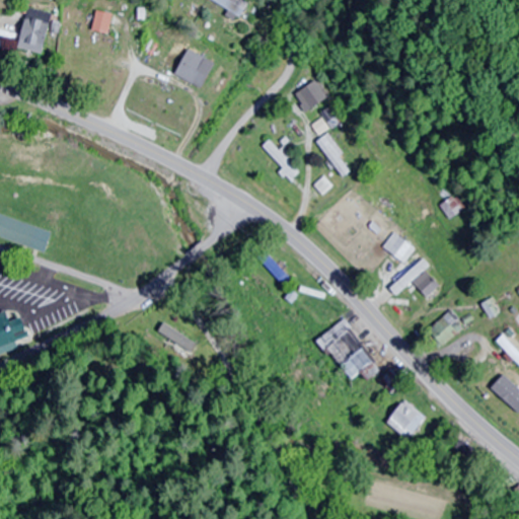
[(242,16),(249,1),(245,0),(208,0),(208,1),(242,16)]
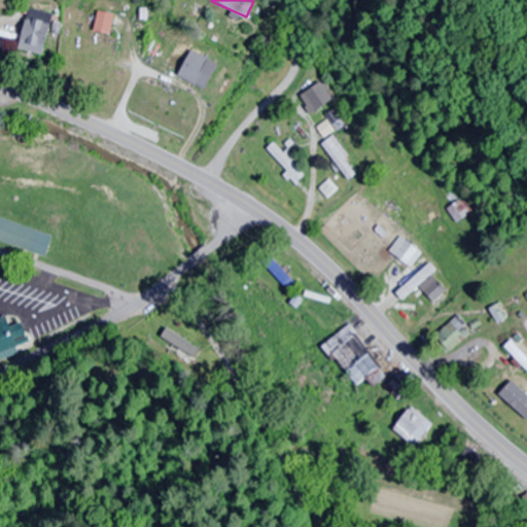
[(27,8),(19,50),(43,56),(51,13),(27,8)]
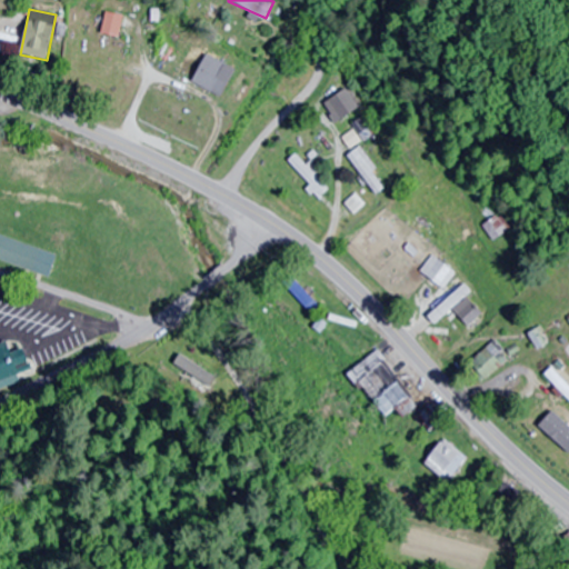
[(118,39),(122,17),(106,12),(100,35),(118,39)]
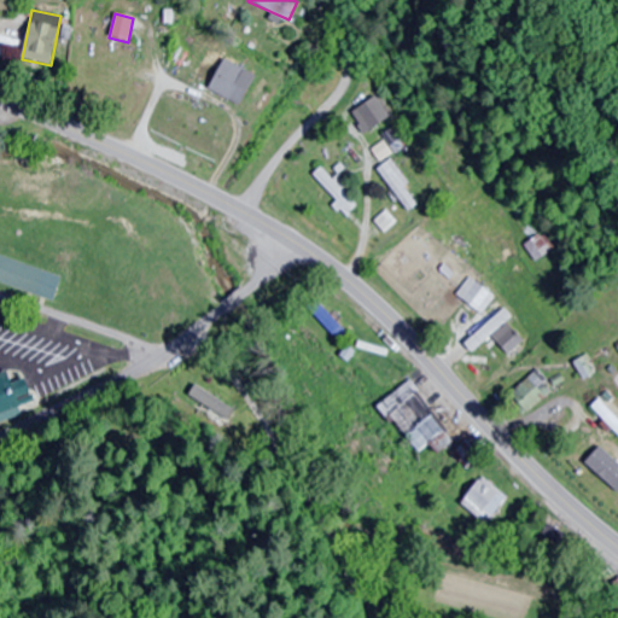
[(205,88),(239,106),(256,77),(222,58),(205,88)]
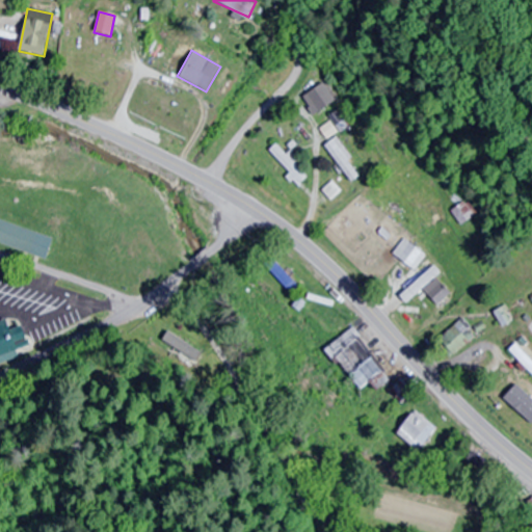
[(302,98),(315,115),(336,101),(324,83),(302,98)]
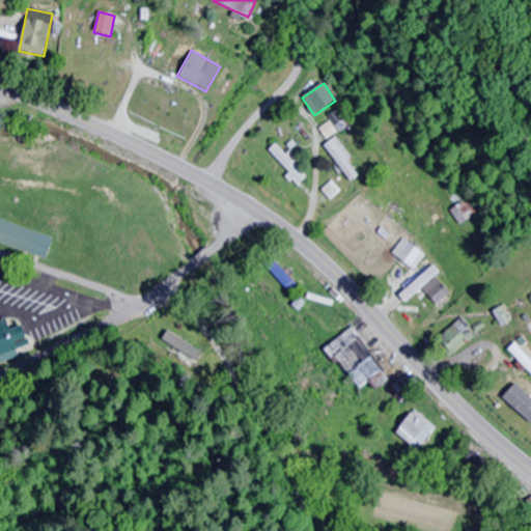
[(328,139),(336,134),(330,122),(320,128),(328,139)]
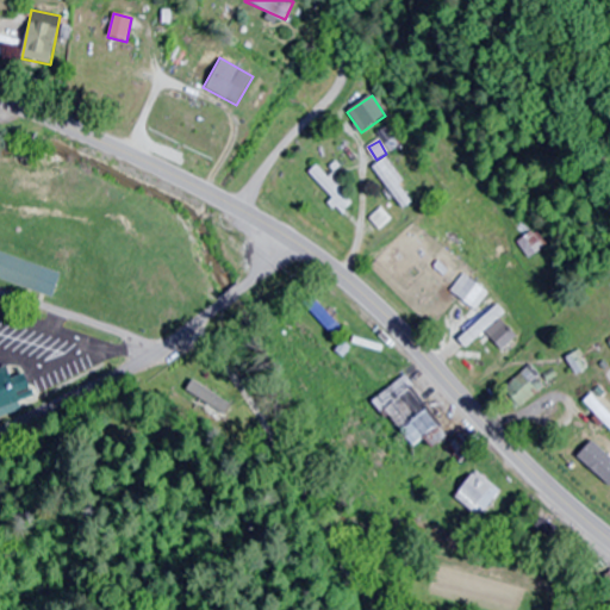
[(373,167),(402,210),(414,203),(385,159),(373,167)]
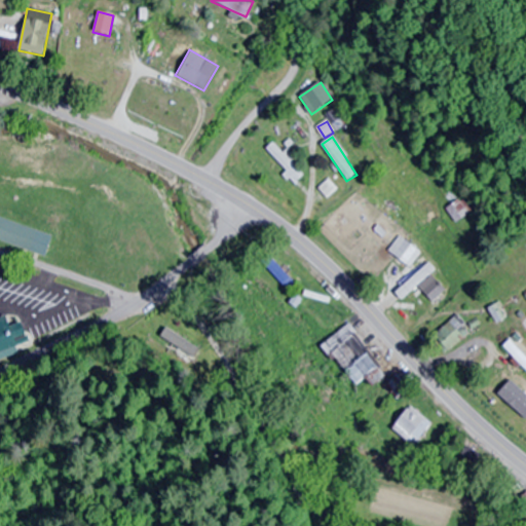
[(304,176),(273,144),(266,150),(297,182),(304,176)]
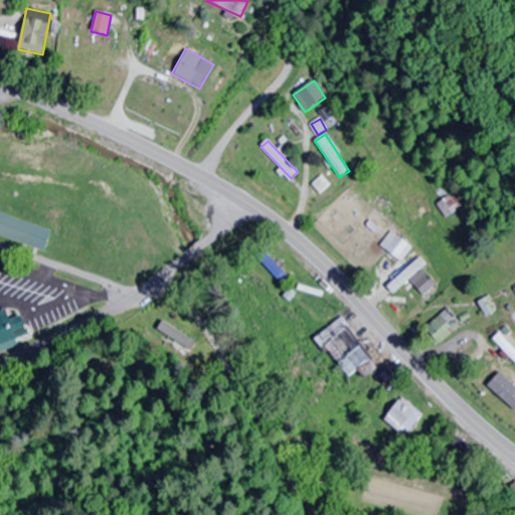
[(331,186),(323,176),(313,185),(321,194),(331,186)]
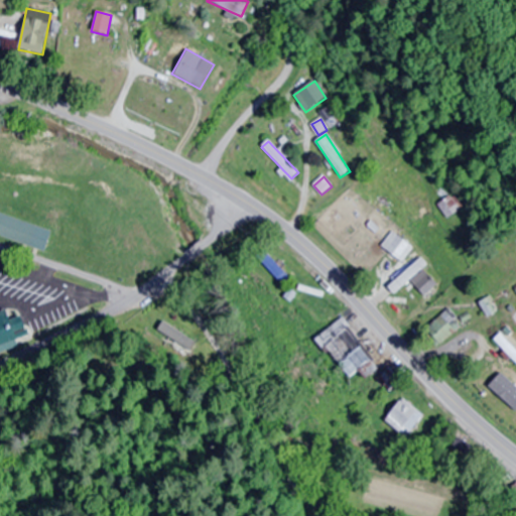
[(437,206),(447,220),(465,209),(455,195),(437,206)]
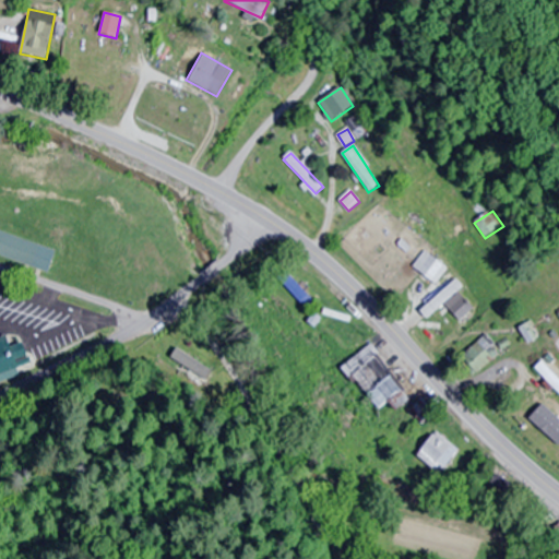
[(56,251),(0,232),(0,257),(48,274),(56,251)]
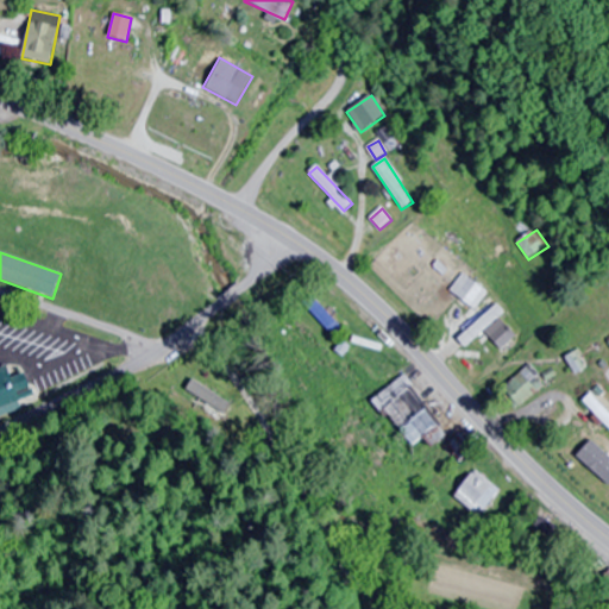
[(451,292),(473,309),(487,293),(464,275),(451,292)]
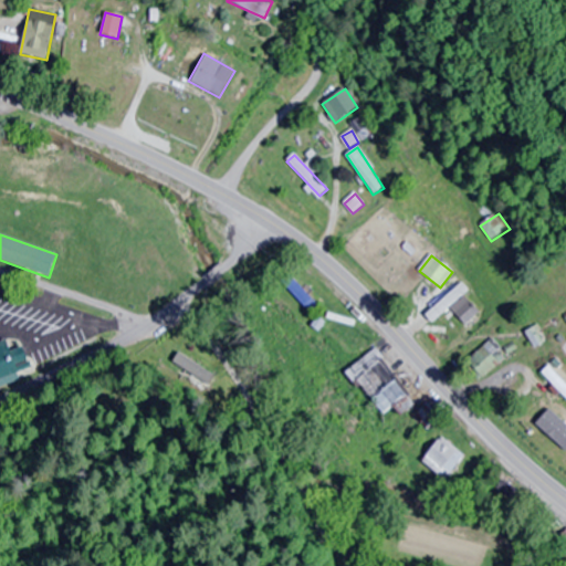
[(470,327),(468,325),(480,312),(463,295),(435,325),(453,345),(470,327)]
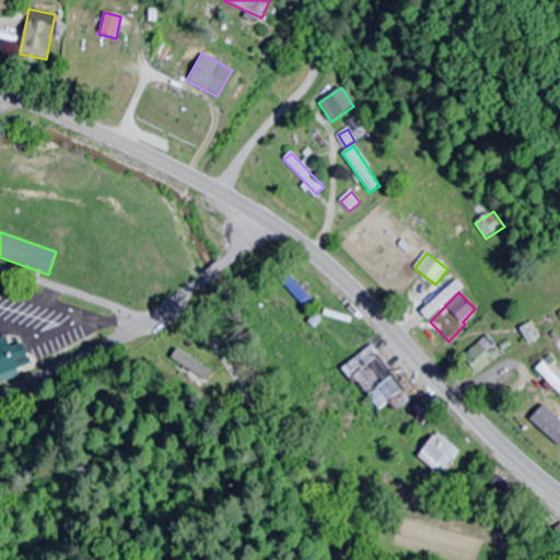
[(464,360),(481,374),(494,358),(490,354),(498,345),(486,335),(464,360)]
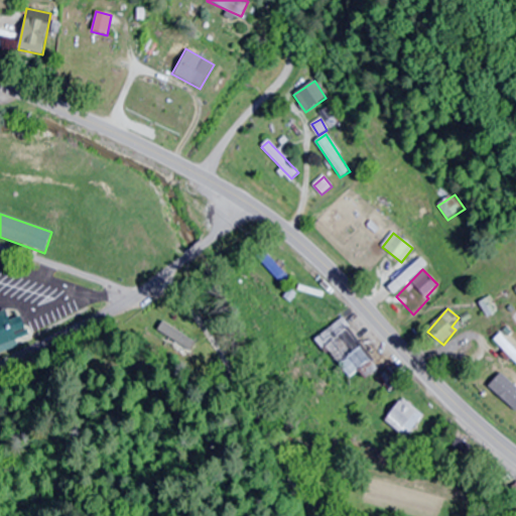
[(10,321),(7,312),(0,313),(0,348),(17,343),(14,334),(25,330),(21,317),(10,321)]
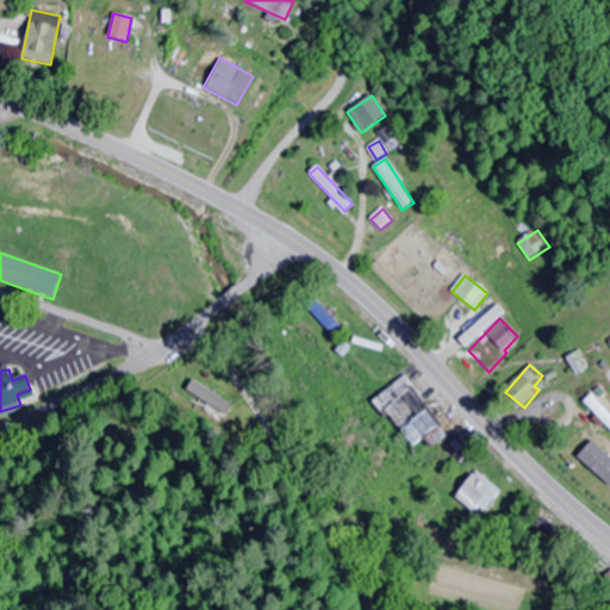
[(377,402),(414,447),(424,439),(431,448),(447,436),(402,380),(377,402)]
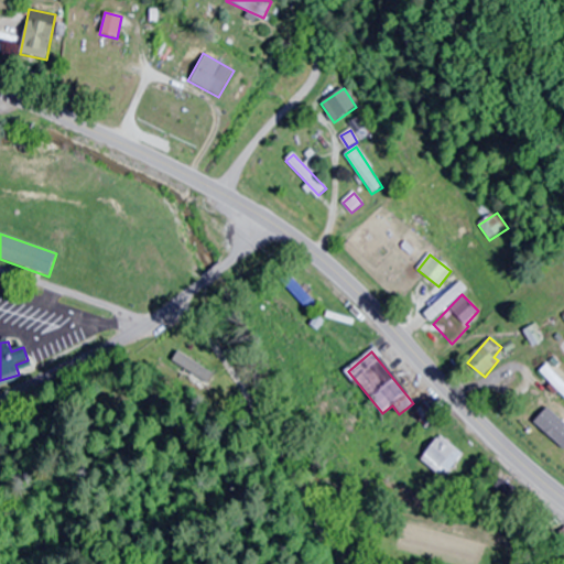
[(563,380),(546,366),(539,376),(563,394),(563,380)]
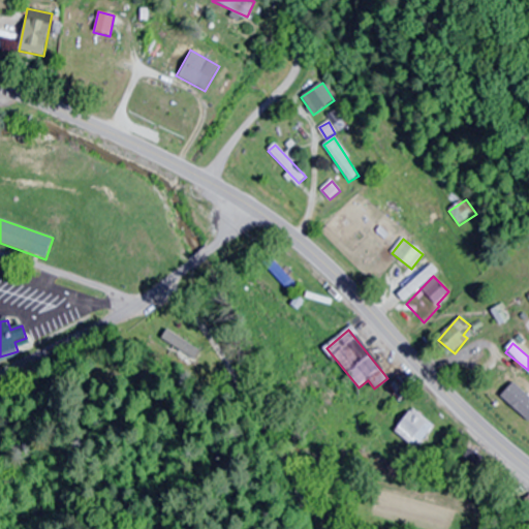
[(412,390),(399,377),(389,389),(402,401),(412,390)]
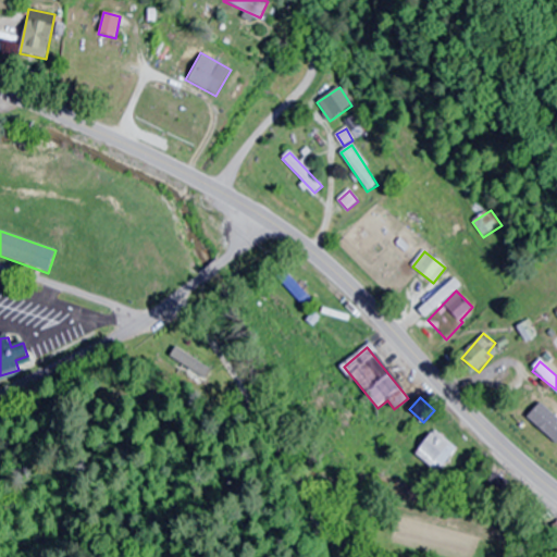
[(416,452),(437,472),(458,449),(435,429),(416,452)]
